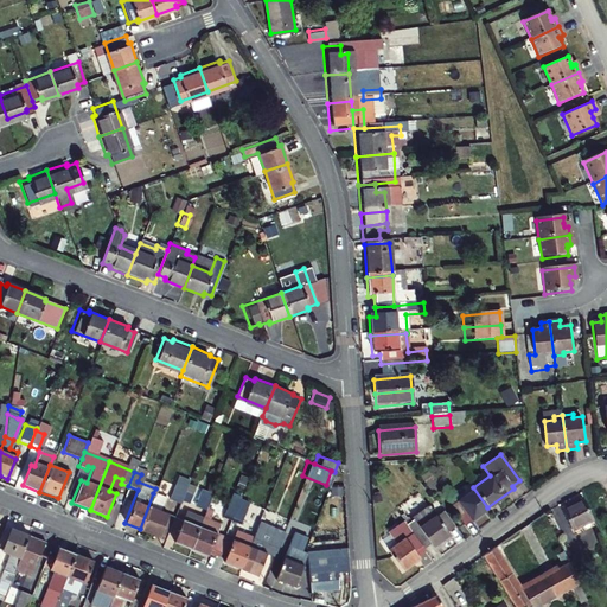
[(172,483),(167,498),(179,503),(185,486),(172,483)]
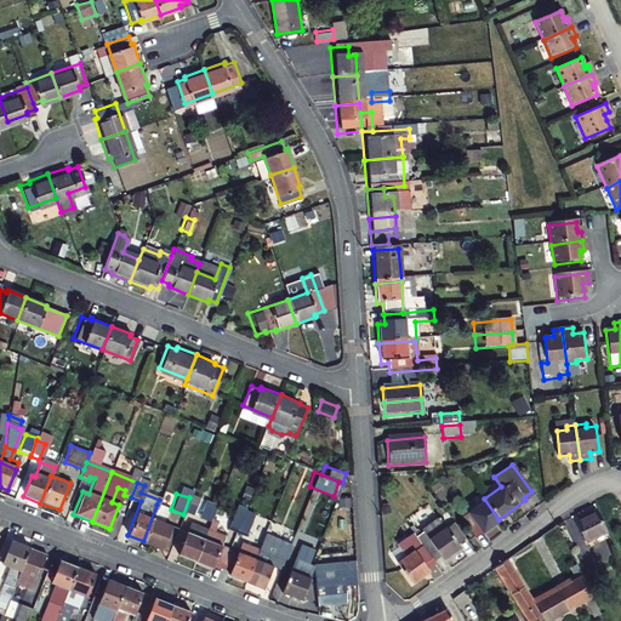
[(189,497),(183,514),(192,517),(197,501),(189,497)]
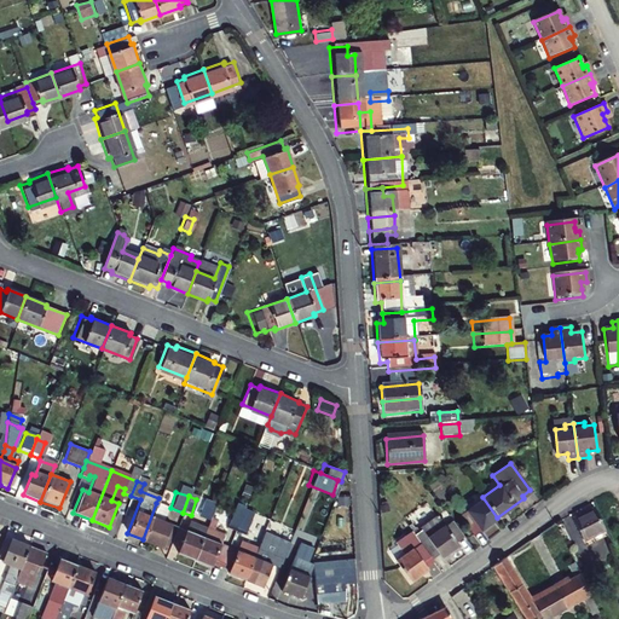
[(458,515),(473,534),(497,518),(482,497),(458,515)]
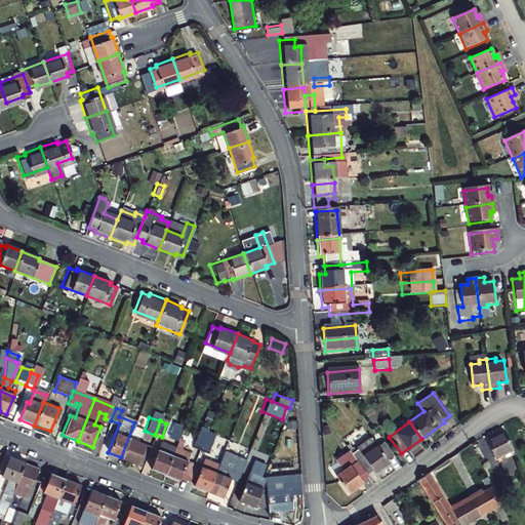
[(171,426),(166,439),(176,443),(177,441),(182,429),(171,426)]
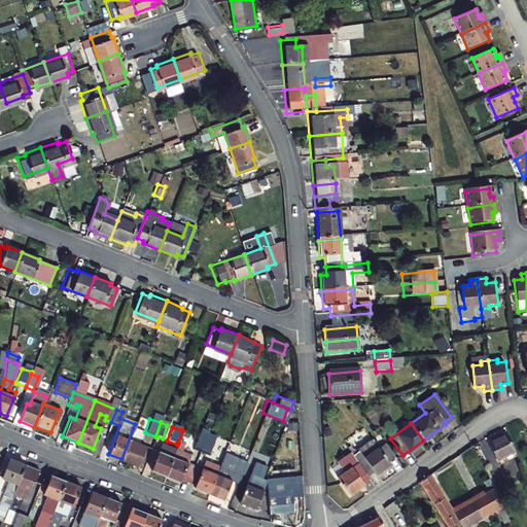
[(121,459),(120,460),(135,465),(143,447),(136,444),(141,431),(133,428),(121,459)]
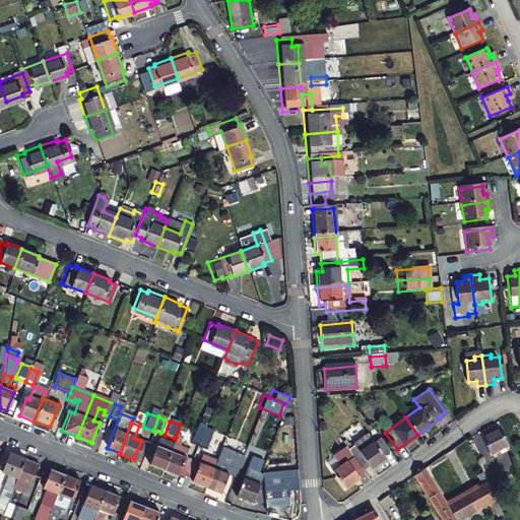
[(195,430),(189,445),(196,448),(202,433),(195,430)]
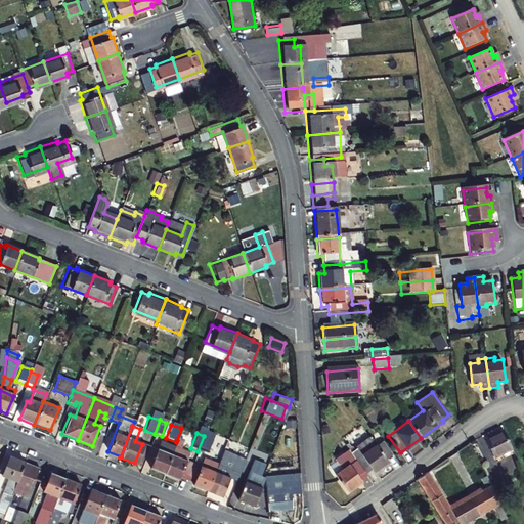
[(503,433),(484,442),(493,460),(512,450),(503,433)]
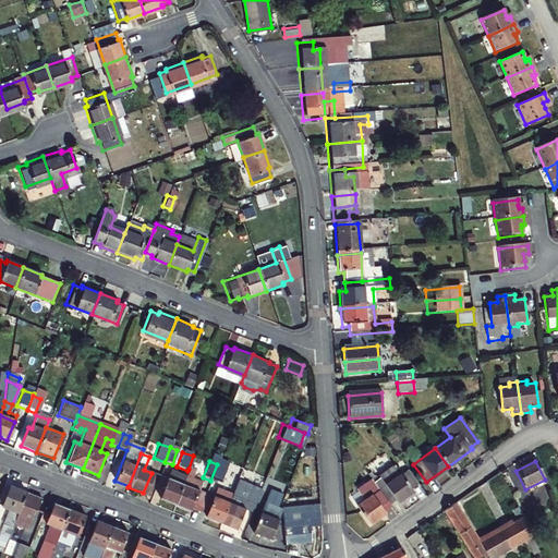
[(217,464),(210,481),(218,484),(225,466),(217,464)]
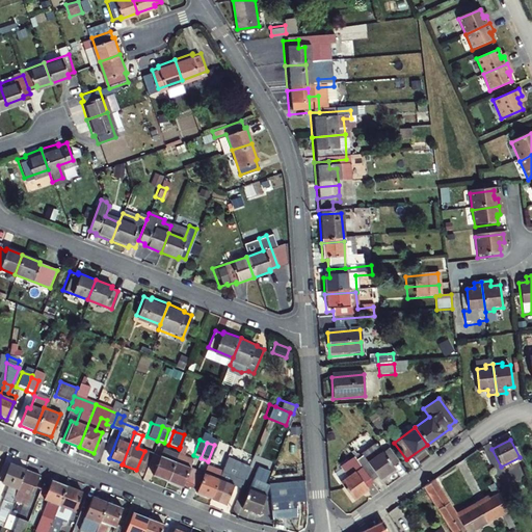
[(378,476),(380,479),(395,469),(393,466),(382,452),(376,444),(354,459),(370,482),(378,476)]
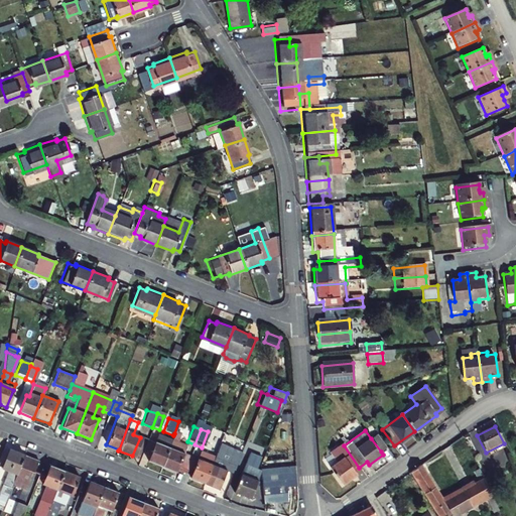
[(176,470),(183,473),(189,456),(182,454),(185,445),(175,442),(178,435),(174,433),(173,435),(171,440),(161,467),(175,472),(176,470)]
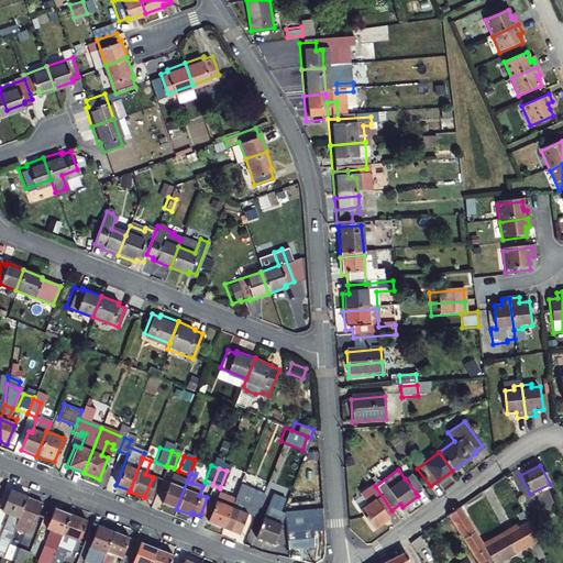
[(410,474),(405,478),(416,493),(421,488),(410,474)]
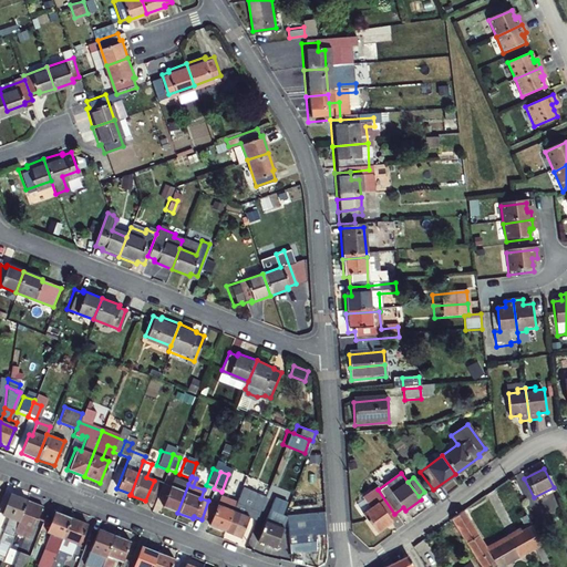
[(173,478),(162,507),(177,513),(188,484),(173,478)]
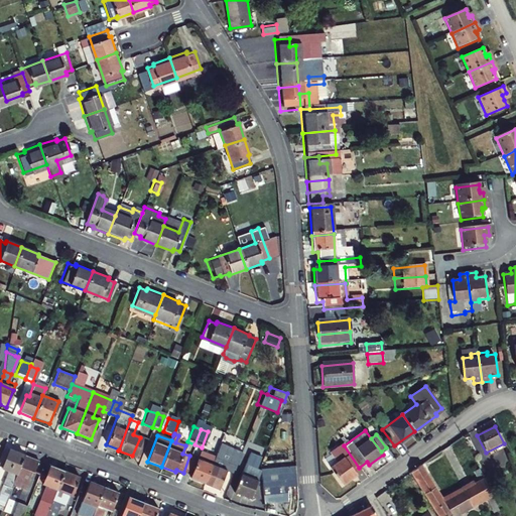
[(357,474),(354,471),(359,468),(344,445),(341,441),(330,449),(339,463),(331,468),(343,484),(357,474)]
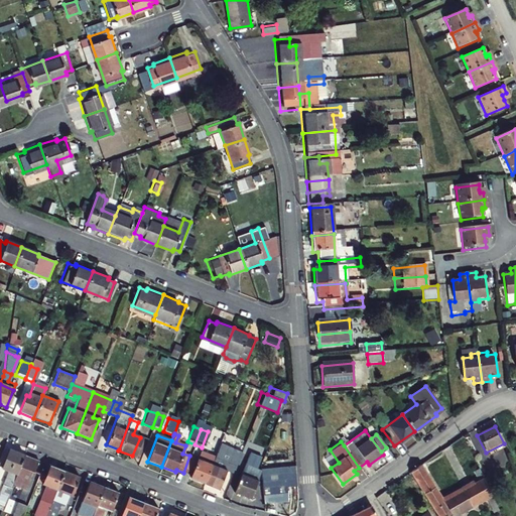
[(213,457),(203,483),(218,489),(225,471),(231,473),(240,450),(219,442),(216,449),(229,455),(223,470),(220,468),(223,461),(213,457)]
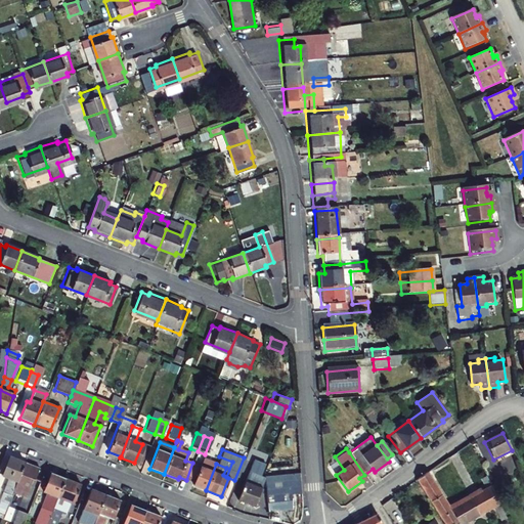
[(0,494),(0,501),(6,504),(9,495),(23,463),(7,456),(0,474),(0,475),(7,478),(0,494)]
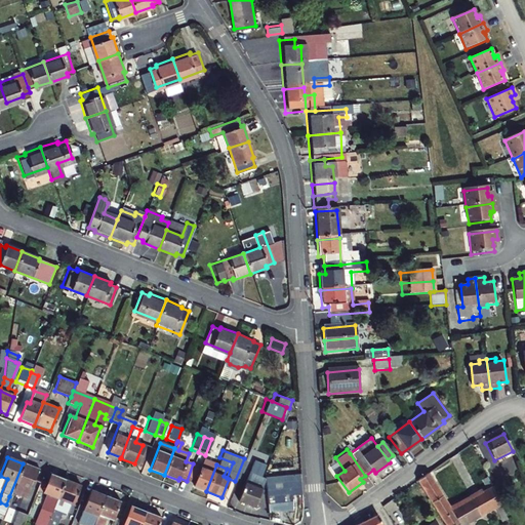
[(192,483),(192,485),(206,491),(216,465),(217,462),(202,457),(199,466),(193,463),(187,481),(192,483)]
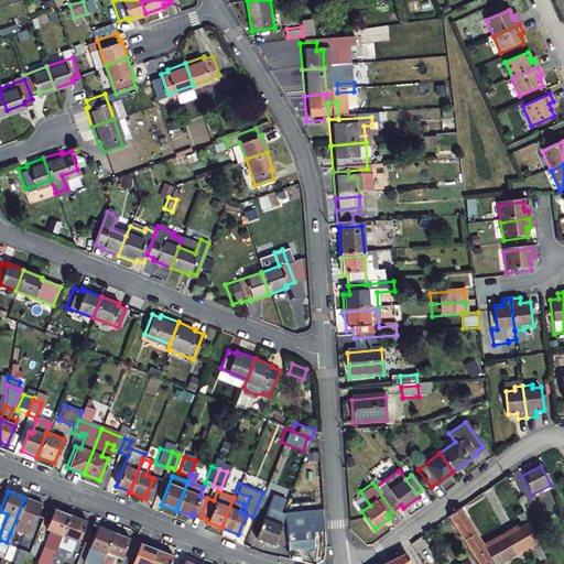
[(35,517),(40,505),(24,498),(10,533),(15,535),(17,530),(25,533),(32,516),(35,517)]
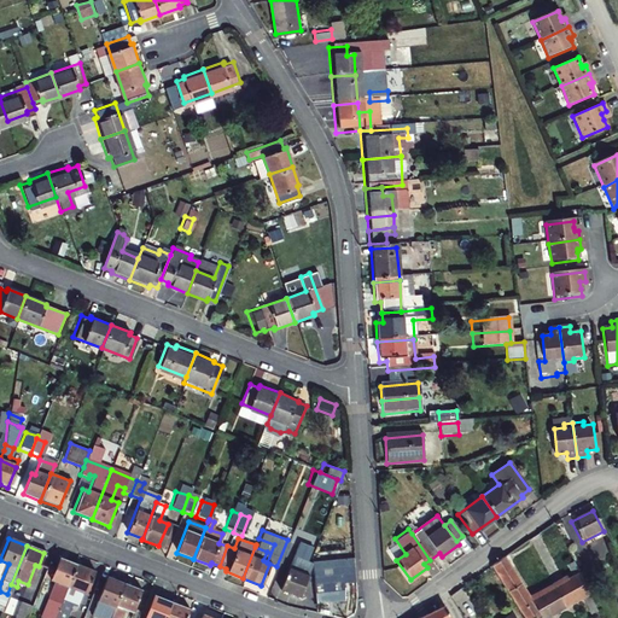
[(532,596),(507,554),(493,563),(528,617),(538,617),(544,614),(546,617),(590,589),(577,569),(532,596)]
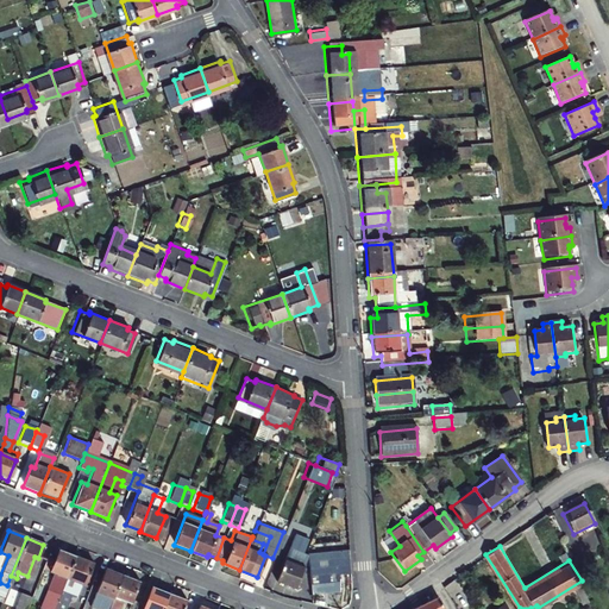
[(287,548),(275,581),(294,588),(301,566),(295,564),(300,553),(287,548)]
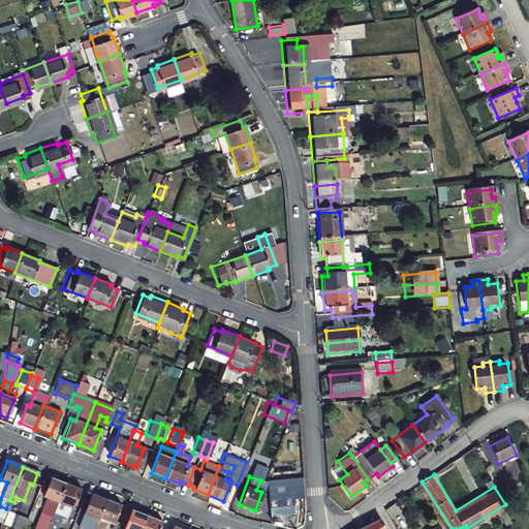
[(25,523),(22,528),(44,528),(63,483),(49,477),(40,497),(45,499),(40,514),(41,514),(36,527),(25,523)]
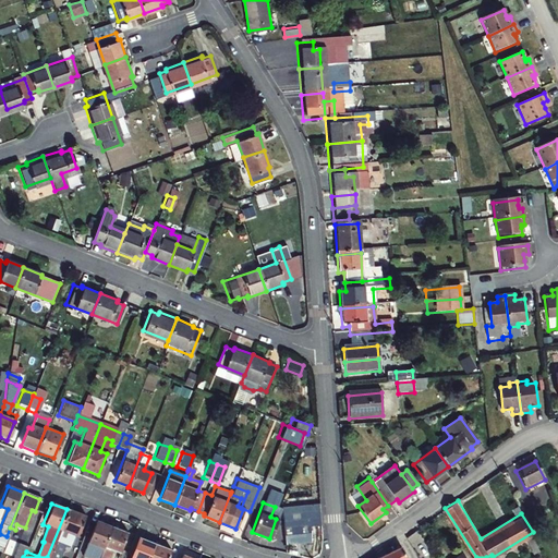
[(315,506),(282,509),(284,538),(311,536),(308,518),(316,518),(315,506)]
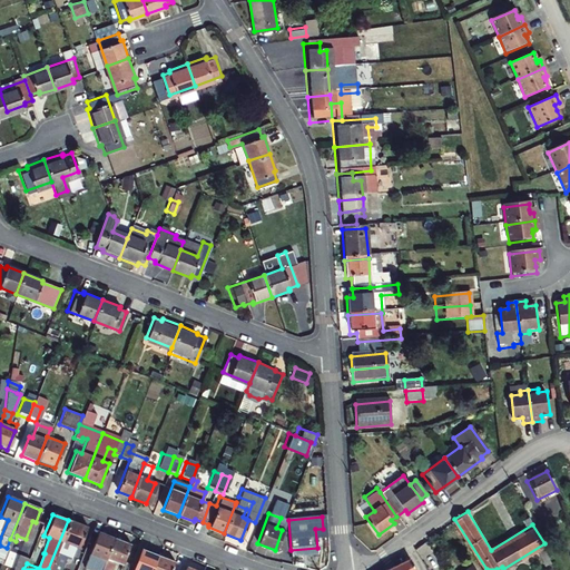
[(68,520),(48,569),(59,569),(65,559),(69,560),(75,548),(77,549),(86,528),(68,520)]
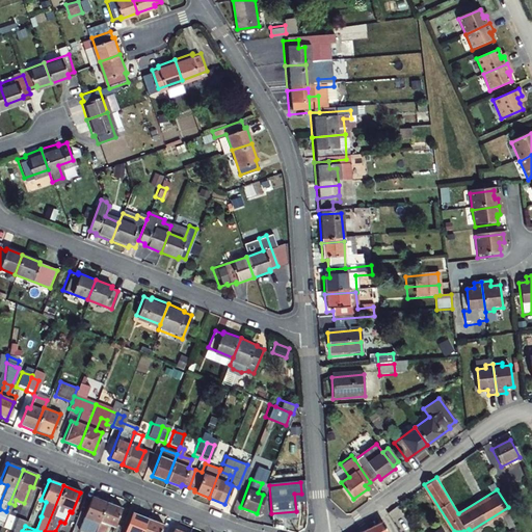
[(84,531),(94,531),(105,502),(90,496),(80,522),(87,525),(84,531)]
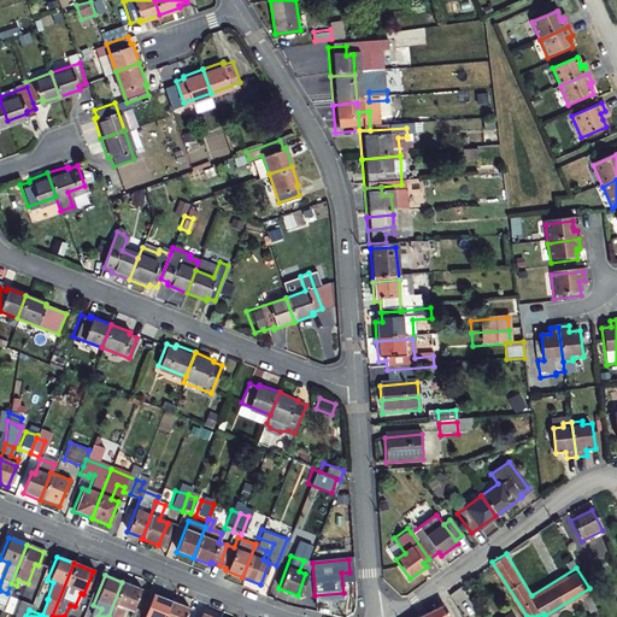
[(122,582),(109,616),(117,616),(121,607),(129,611),(137,588),(122,582)]
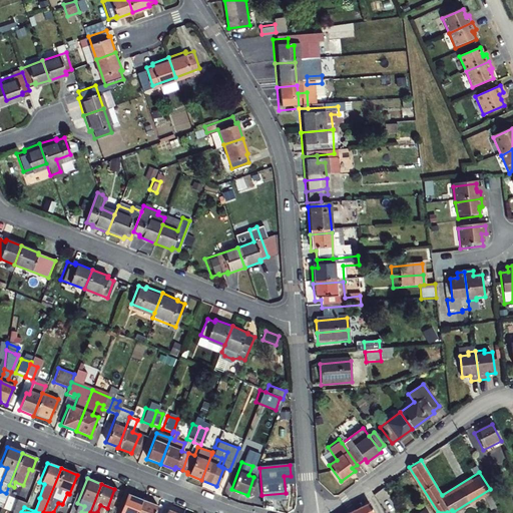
[(136,512),(141,500),(126,494),(118,512),(136,512)]
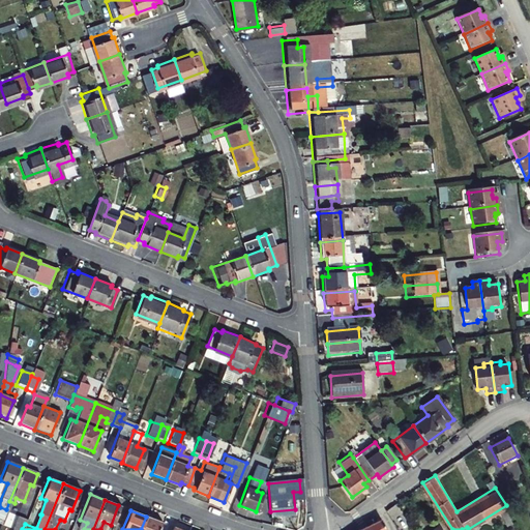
[(13,525),(10,529),(22,529),(25,524),(26,520),(5,511),(2,521),(13,525)]
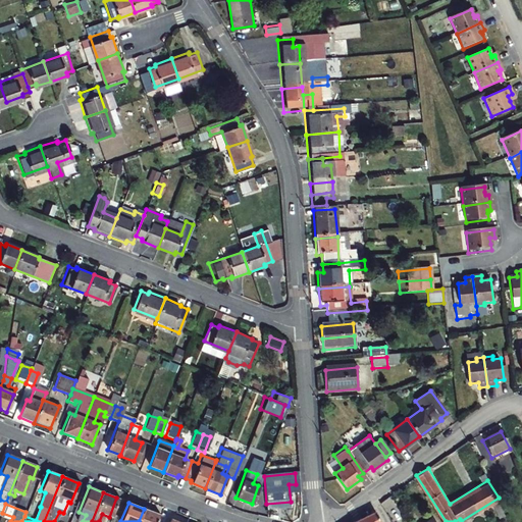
[(155,521),(158,514),(144,509),(139,521),(155,521)]
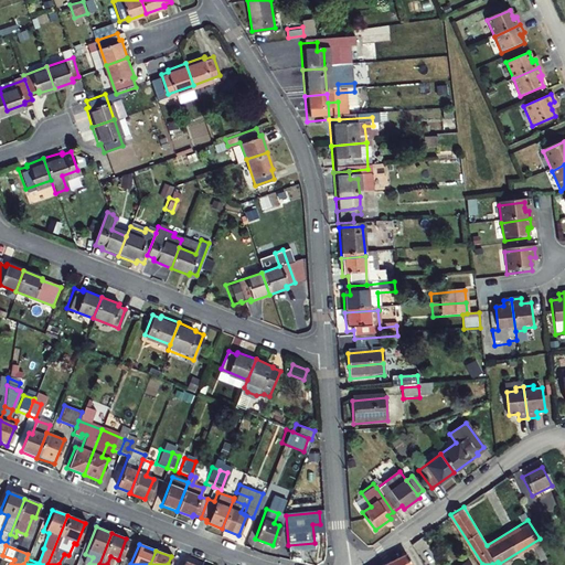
[(85,554),(82,562),(88,564),(89,564),(93,557),(85,554)]
